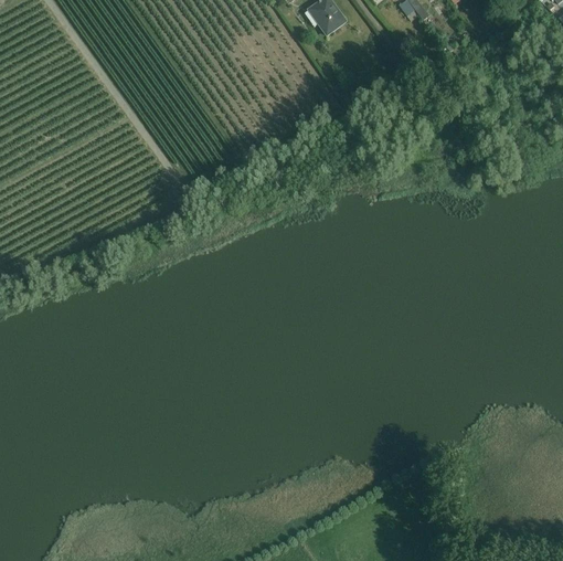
[(306,9),(303,11),(312,24),(315,22),(325,35),(346,20),(331,0),(316,0),(305,8),(306,9)]
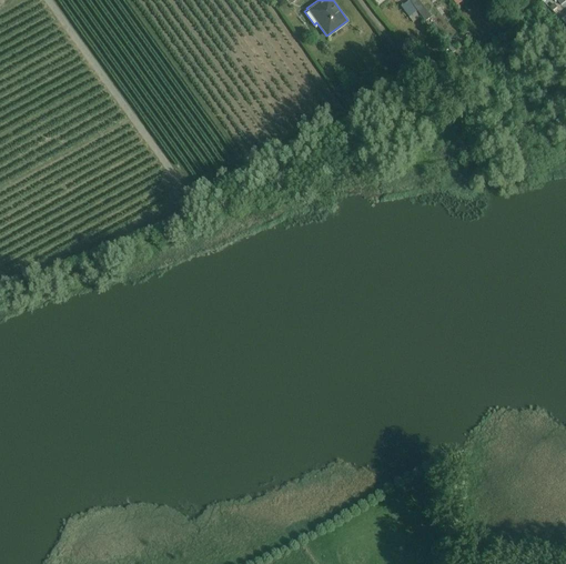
[(415,9),(408,0),(403,0),(402,1),(400,3),(411,19),(418,14),(414,9),(415,9)]
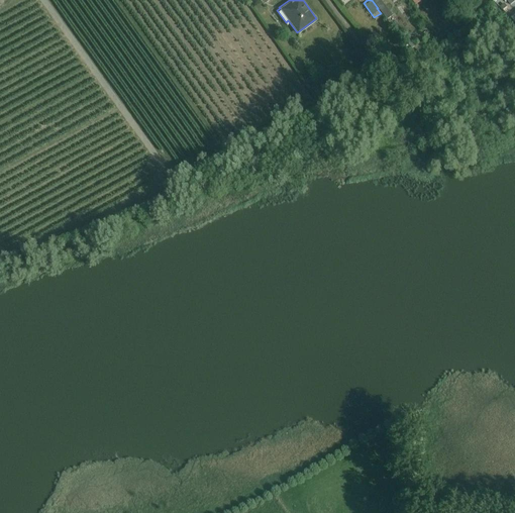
[(372,0),(378,8),(388,21),(394,16),(381,0),(372,0)]
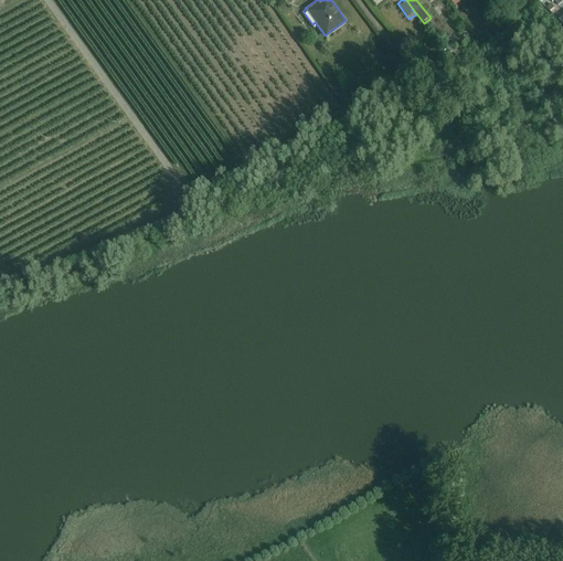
[(562,1),(561,0),(553,0),(560,10),(562,7),(562,1)]
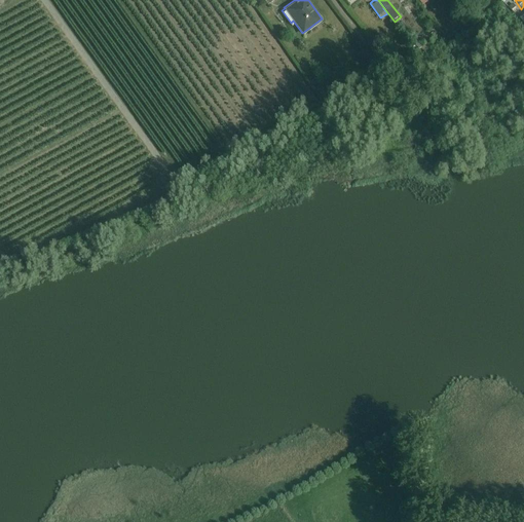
[(304,59),(298,63),(303,70),(309,66),(304,59)]
